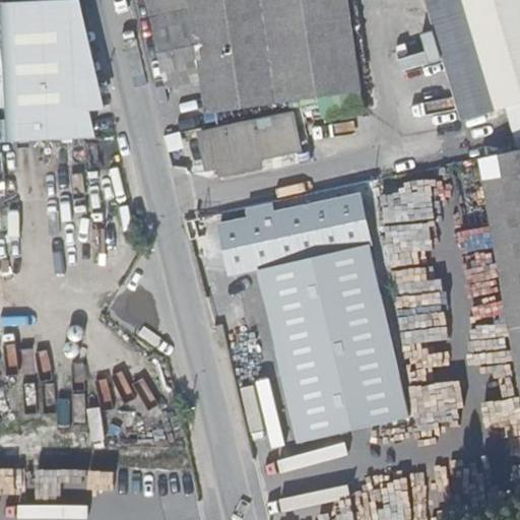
[(0,139),(50,139),(47,0),(4,0),(6,118),(0,118),(0,139)]
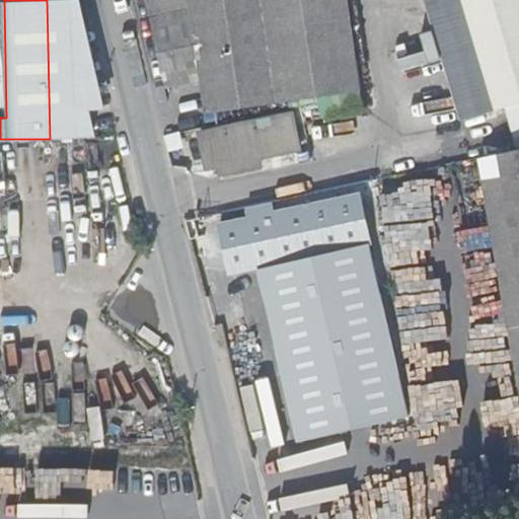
[(193,0),(149,0),(178,122),(215,114),(193,0)]
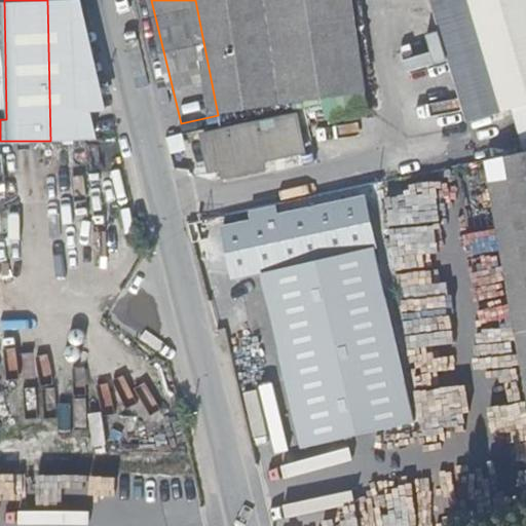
[(195,0),(218,115),(337,102),(322,0),(195,0)]
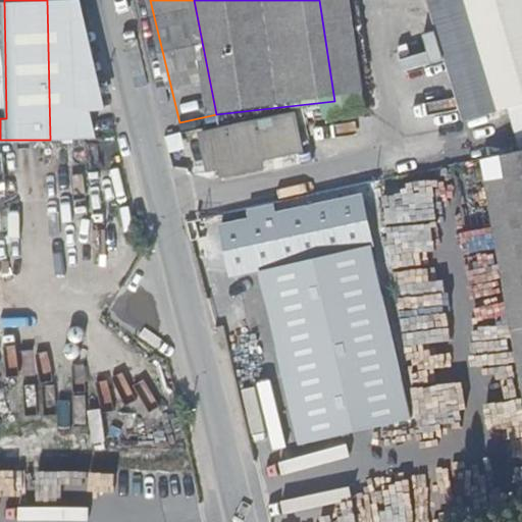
[(319,0),(334,101),(363,97),(349,0),(319,0)]
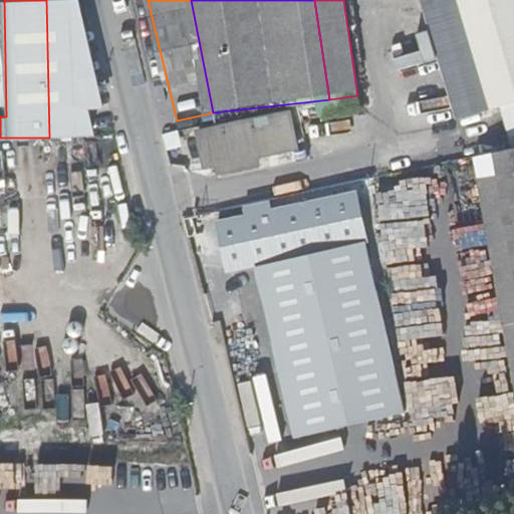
[(513,0),(431,0),(467,115),(513,101),(513,0)]
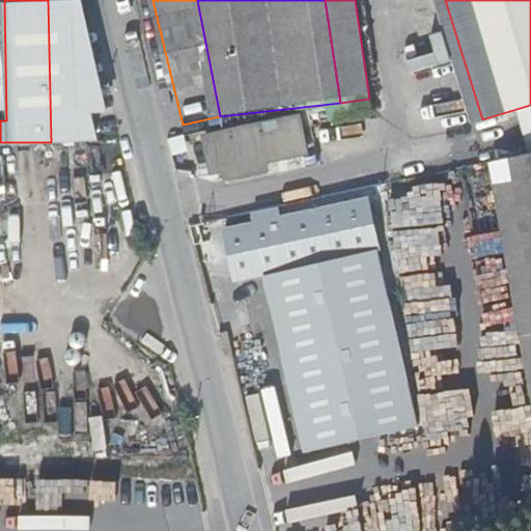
[(282,121),(191,142),(198,177),(212,174),(214,182),(253,173),(252,165),(289,158),(282,121)]
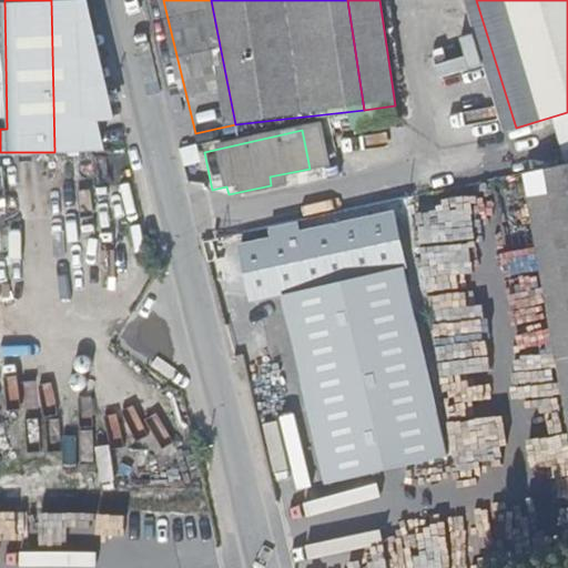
[(567,159),(533,168),(563,356),(567,354),(567,159)]
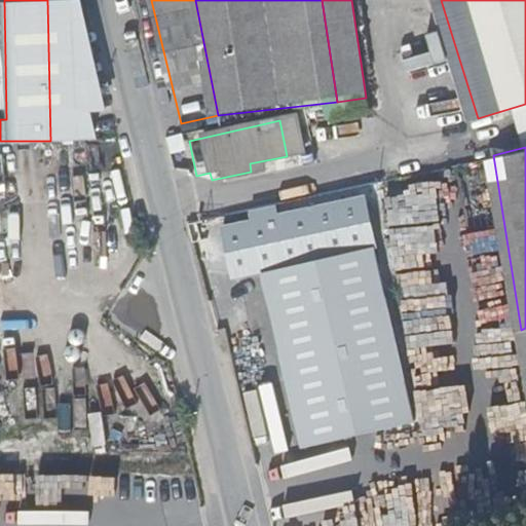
[(491,379),(456,385),(468,454),(525,445),(525,406),(486,171),(456,176),(491,379)]
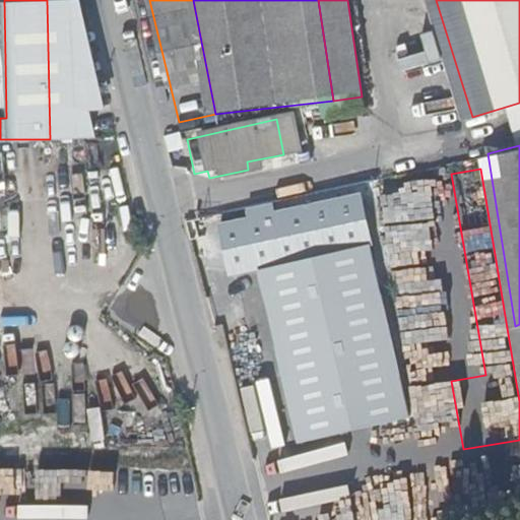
[(417,179),(451,381),(485,375),(451,174),(417,179)]
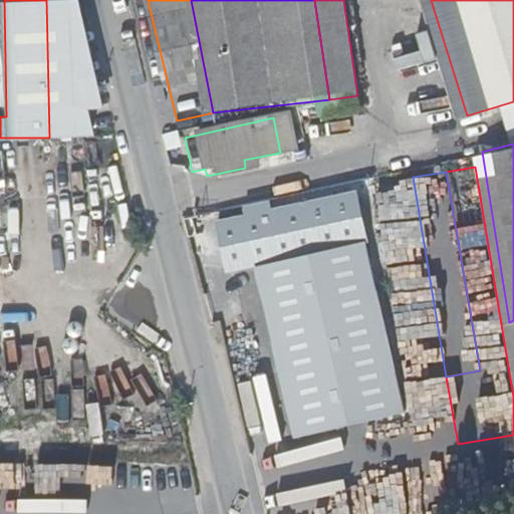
[(355,191),(217,222),(228,273),(256,267),(296,437),(404,413),(364,240),(366,240),(355,191)]
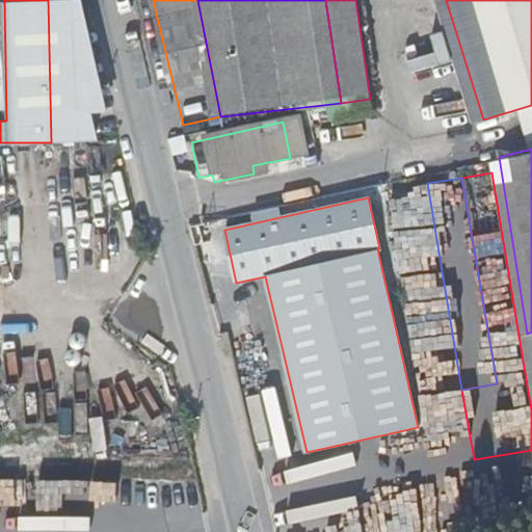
[(505,517),(531,513),(531,496),(530,486),(502,490),(505,517)]
